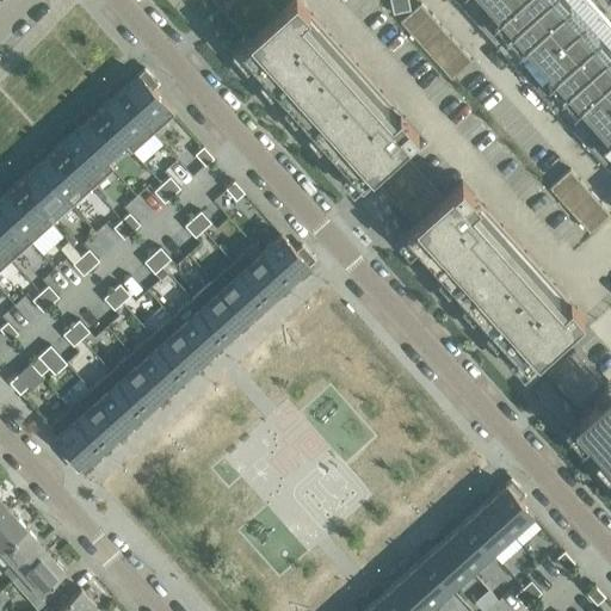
[(213,0),(248,39),(278,12),(266,0),(213,0)]
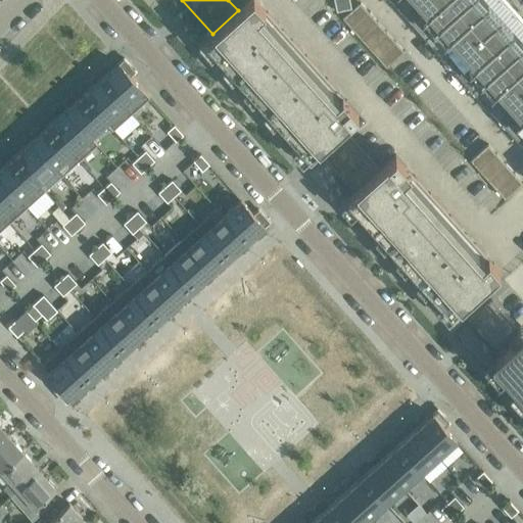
[(342,127),(358,112),(255,0),(249,0),(238,10),(212,34),(205,40),(297,143),(290,150),(302,163),(317,150),(342,127)]
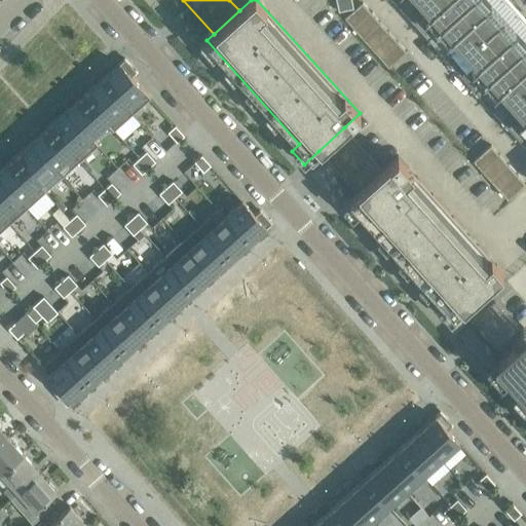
[(336,0),(338,11),(353,8),(351,0),(336,0)]
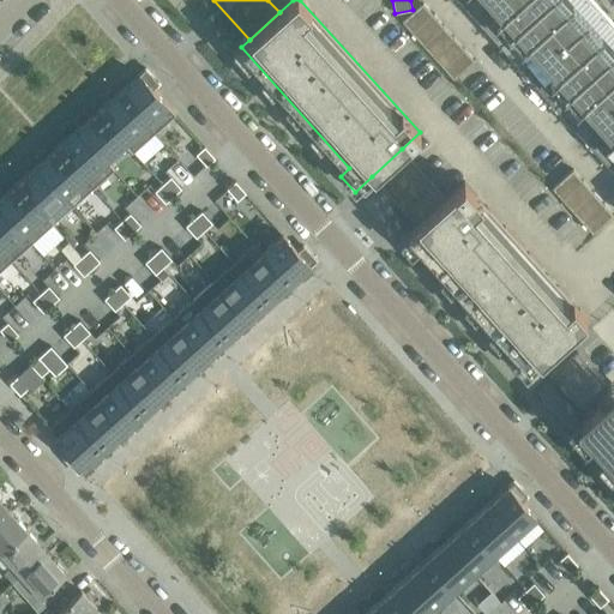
[(459,0),(613,170),(613,56),(563,0),(459,0)]
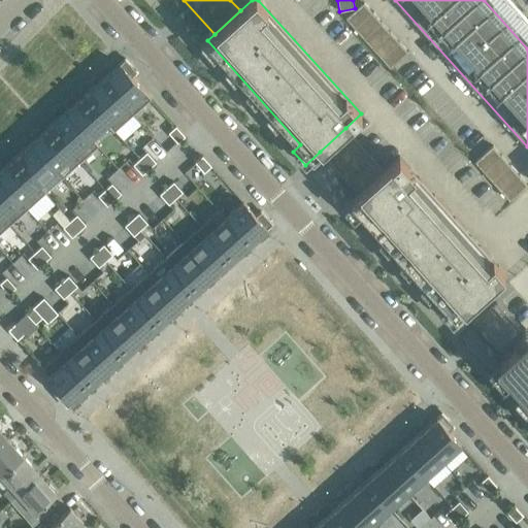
[(354,29),(372,12),(363,2),(356,9),(345,19),(354,29)]
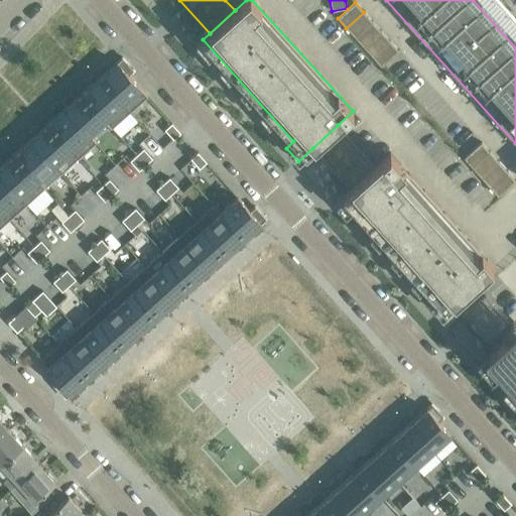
[(355,37),(373,21),(364,12),(346,28),(355,37)]
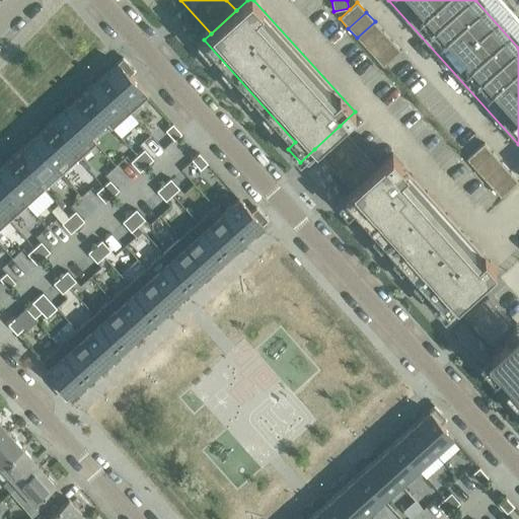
[(357,38),(366,48),(383,31),(375,21),(357,38)]
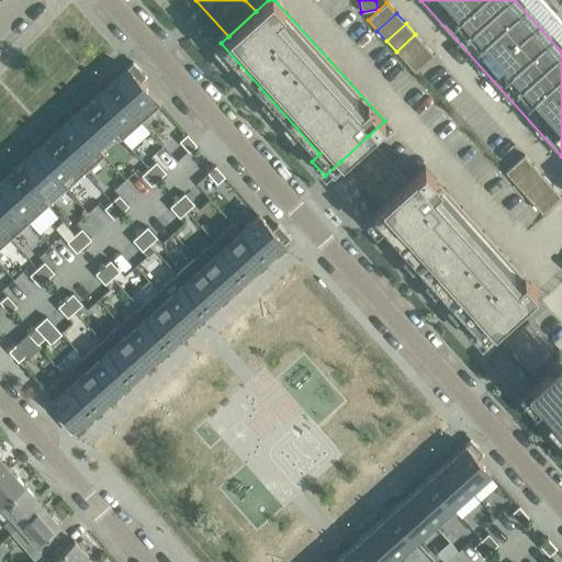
[(396,52),(405,63),(425,45),(415,34),(396,52)]
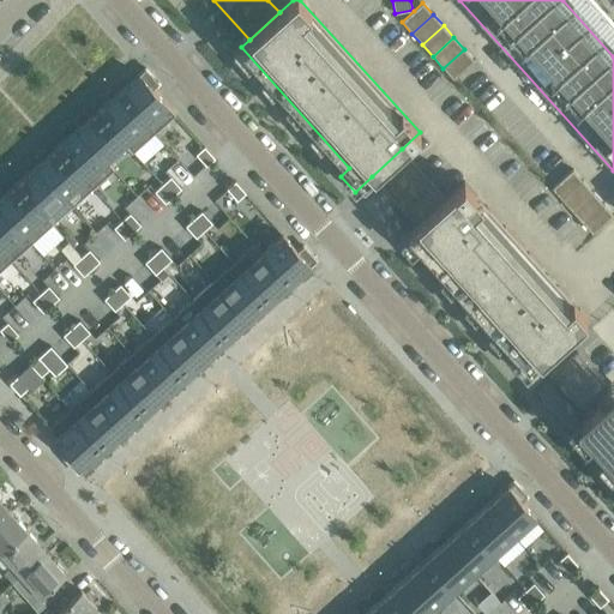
[(475,60),(464,49),(443,68),(453,79),(456,77),(475,60)]
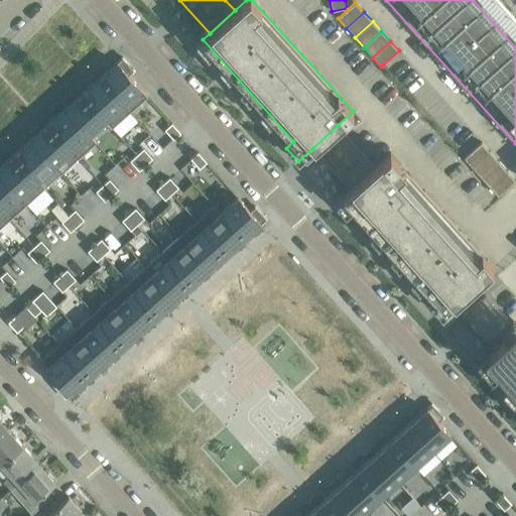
[(122,57),(100,79),(129,112),(147,96),(140,88),(128,75),(133,70),(122,57)]
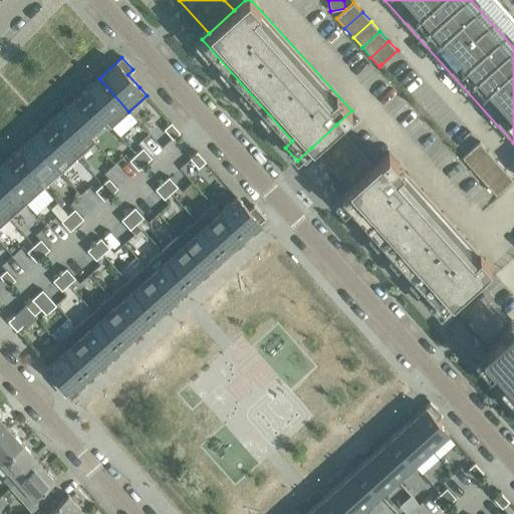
[(99,78),(82,93),(111,126),(129,111),(99,78)]
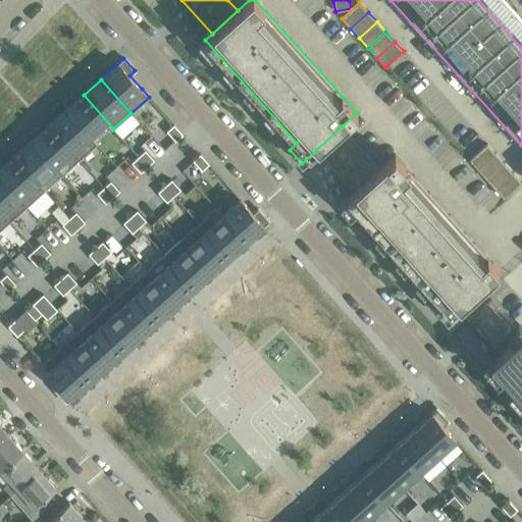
[(84,95),(66,110),(96,144),(97,143),(92,138),(91,136),(106,121),(112,129),(113,128),(84,95)]
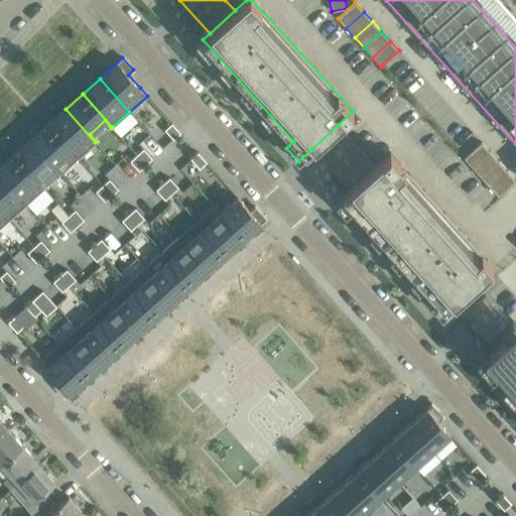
[(66,109),(47,124),(78,157),(95,142),(66,109)]
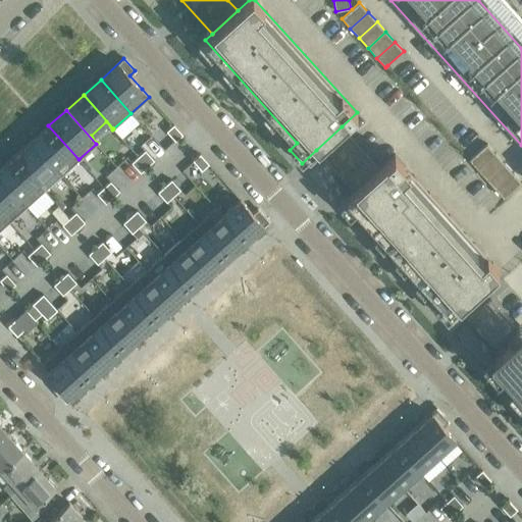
[(173,124),(166,131),(175,141),(181,135),(183,134),(173,124)]
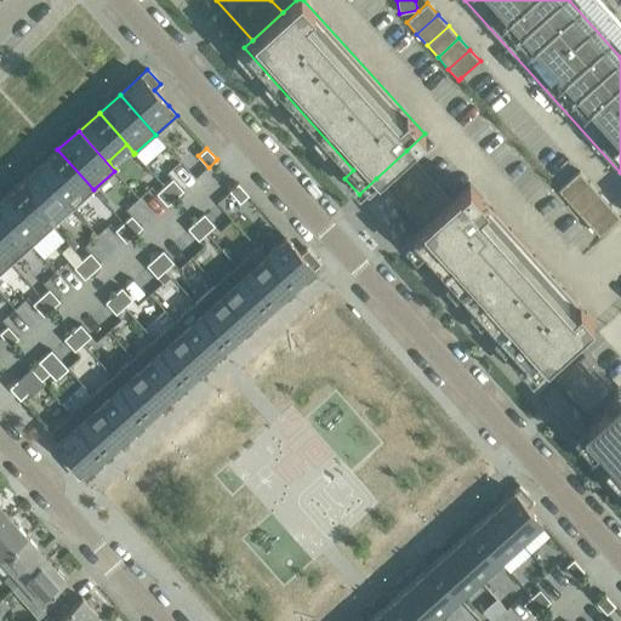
[(57,149),(38,167),(73,208),(93,189),(57,149)]
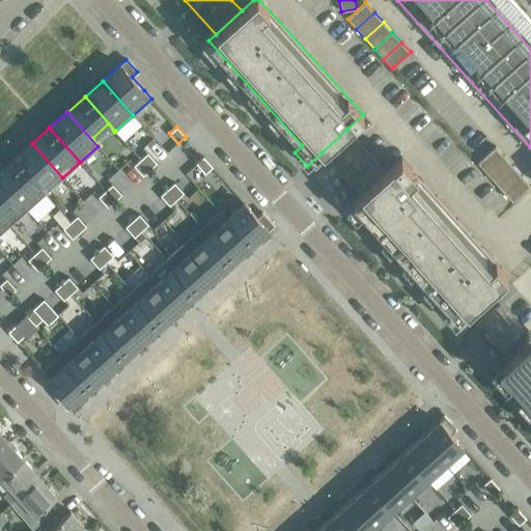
[(347,129),(322,152),(360,194),(386,170),(347,129)]
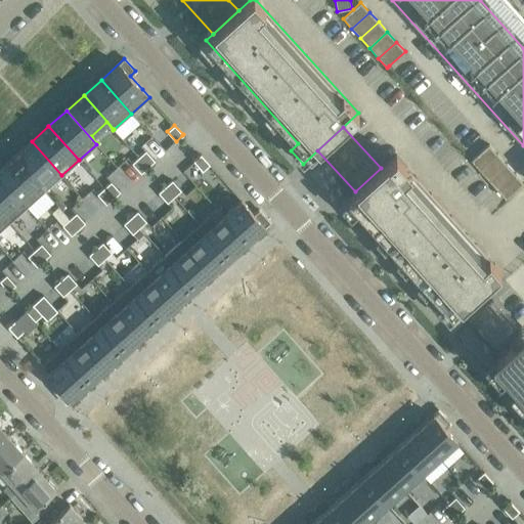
[(32,141),(14,157),(44,191),(45,190),(39,183),(54,169),(60,176),(61,175),(32,141)]
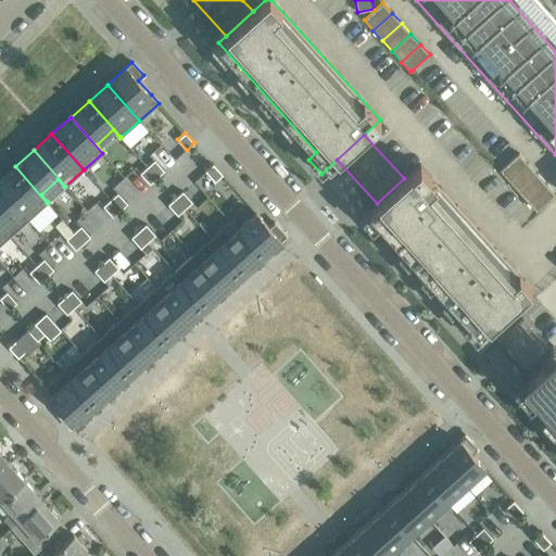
[(528,163),(518,153),(502,168),(500,171),(508,180),(528,163)]
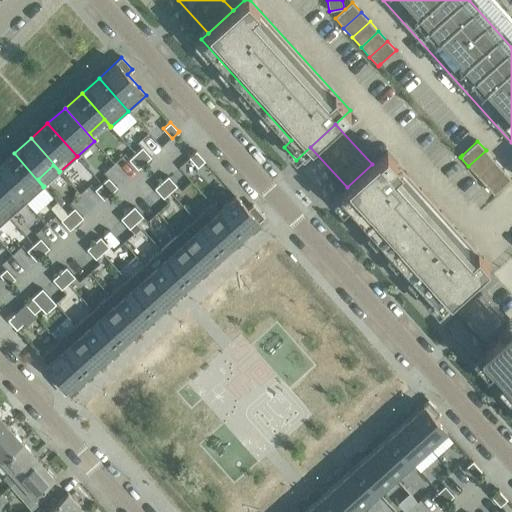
[(142,147),(135,153),(144,163),(151,157),(142,147)]
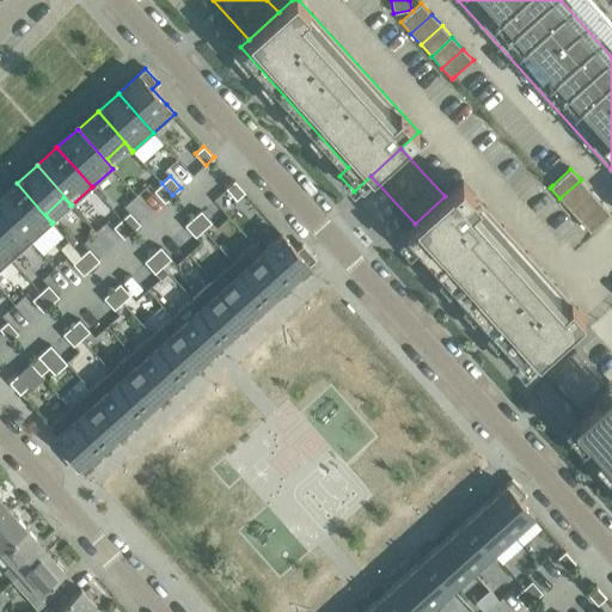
[(592,191),(581,179),(560,199),(570,210),(592,191)]
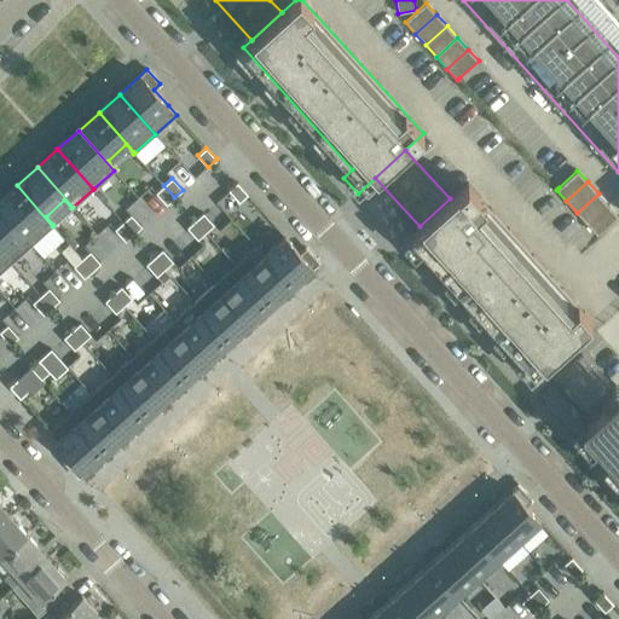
[(237,183),(229,190),(239,202),(247,195),(248,195),(237,183)]
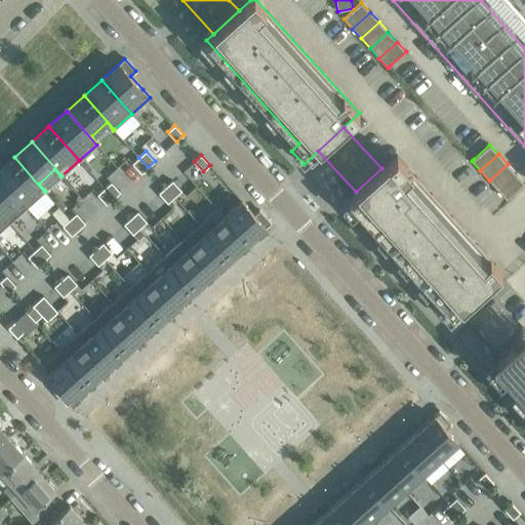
[(360,211),(453,315),(501,271),(397,155),(381,168),(356,192),(340,205),(353,218),(360,211)]
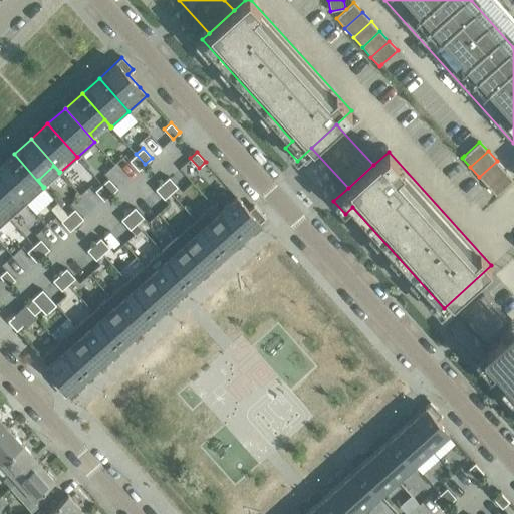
[(14,154),(0,166),(0,173),(26,203),(43,188),(14,154)]
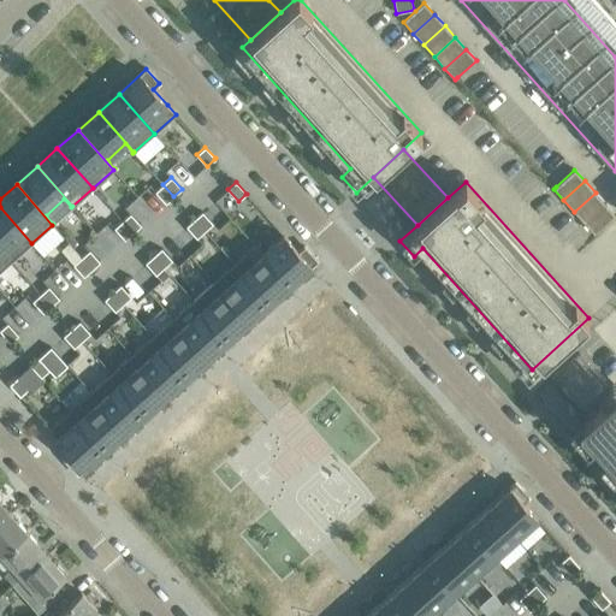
[(163,184),(155,191),(165,203),(166,203),(173,196),(163,184)]
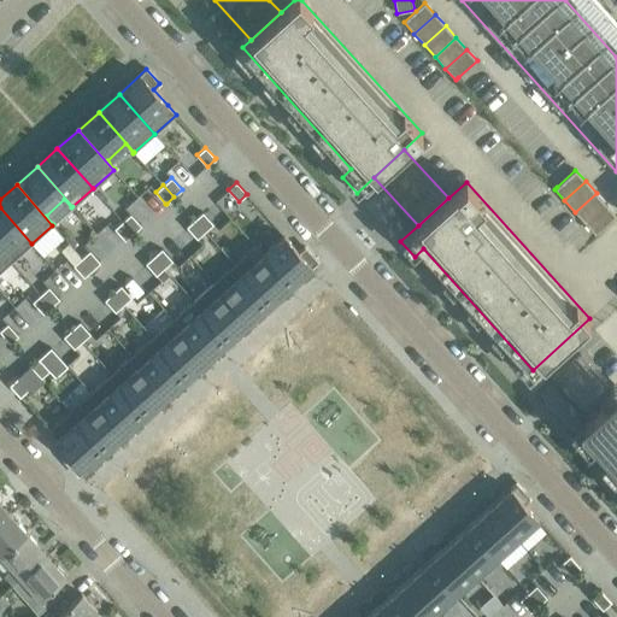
[(597,193),(575,212),(586,224),(606,205),(597,193)]
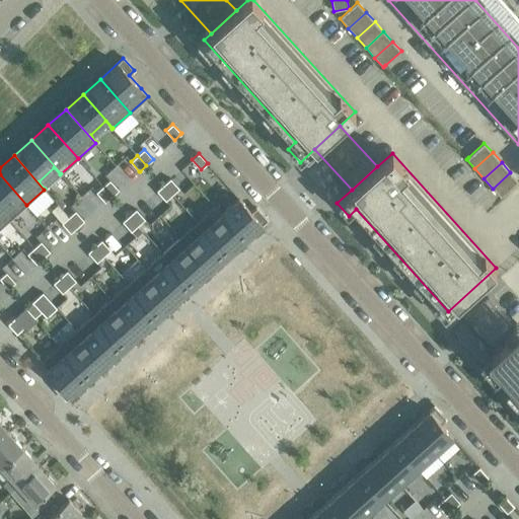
[(169,172),(178,182),(189,174),(180,164),(169,172)]
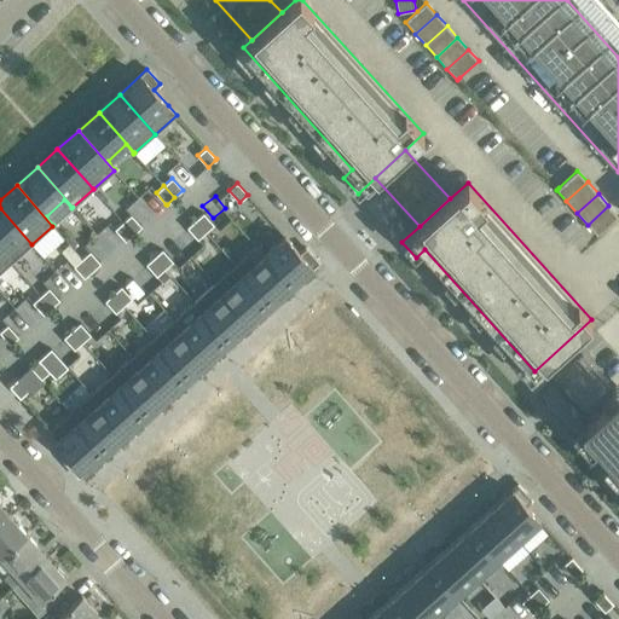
[(589,226),(597,236),(618,217),(608,206),(588,225),(589,226)]
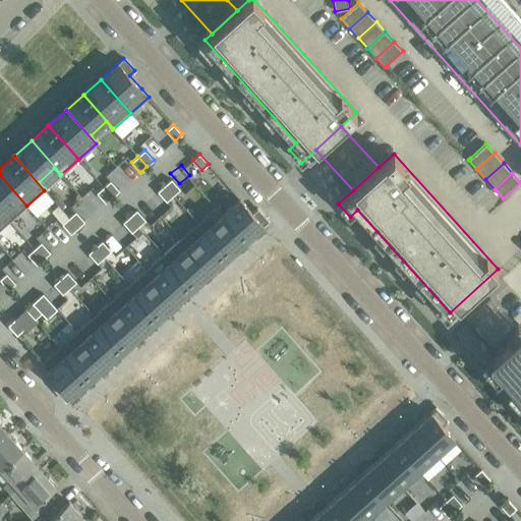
[(0,175),(0,210),(9,221),(26,206),(0,175)]
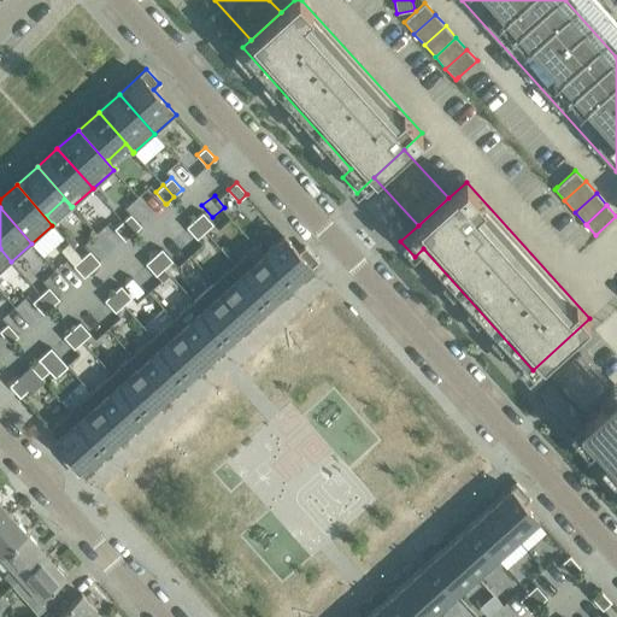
[(203,212),(194,219),(205,231),(213,224),(203,212)]
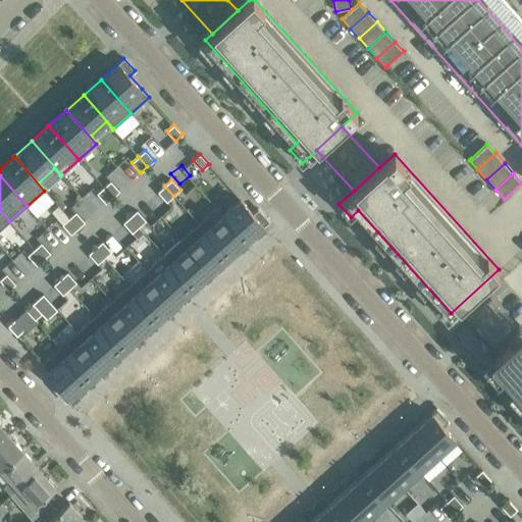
[(110,180),(103,187),(112,197),(119,191),(110,180)]
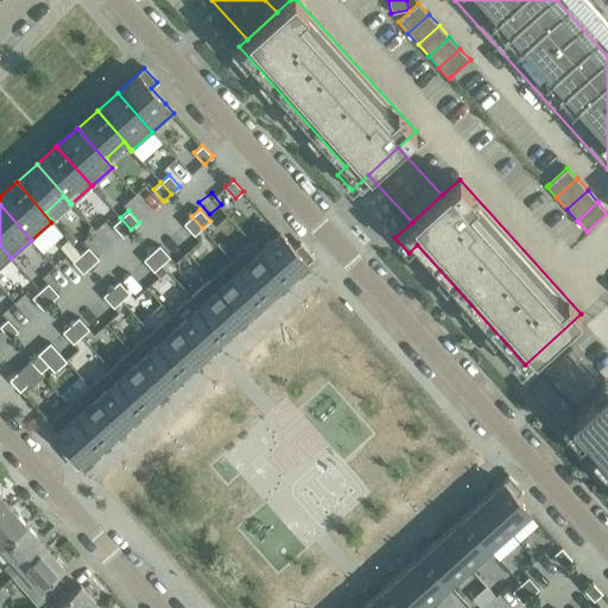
[(184,223),(183,223),(194,235),(202,228),(191,216),(184,223)]
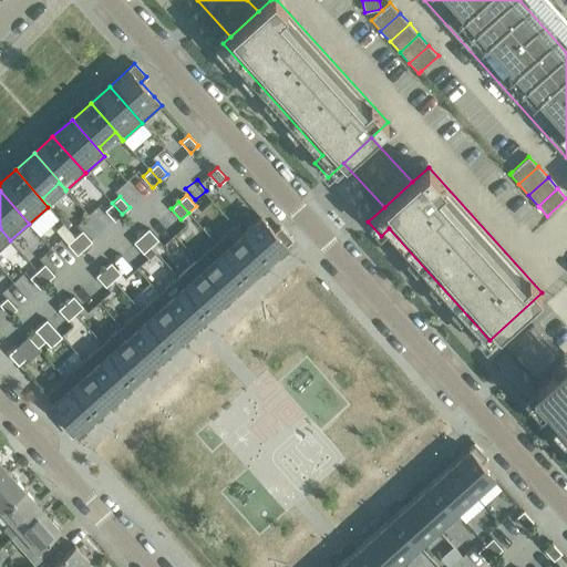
[(112,203),(105,210),(114,220),(115,220),(122,214),(112,203)]
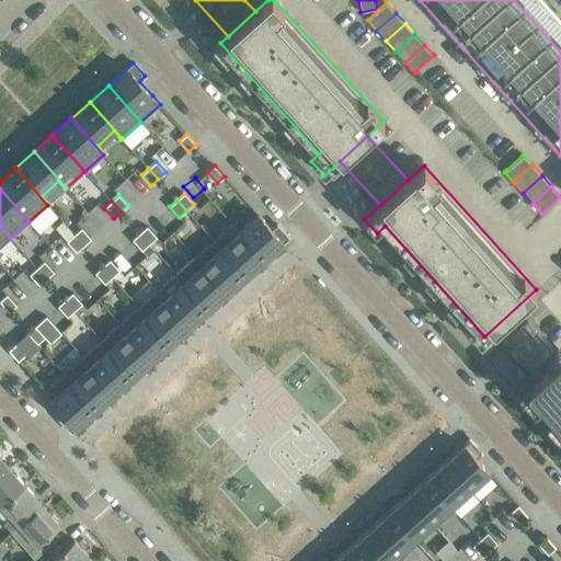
[(232,222),(231,224),(264,260),(289,237),(277,224),(272,229),(258,214),(239,230),(232,222)]
